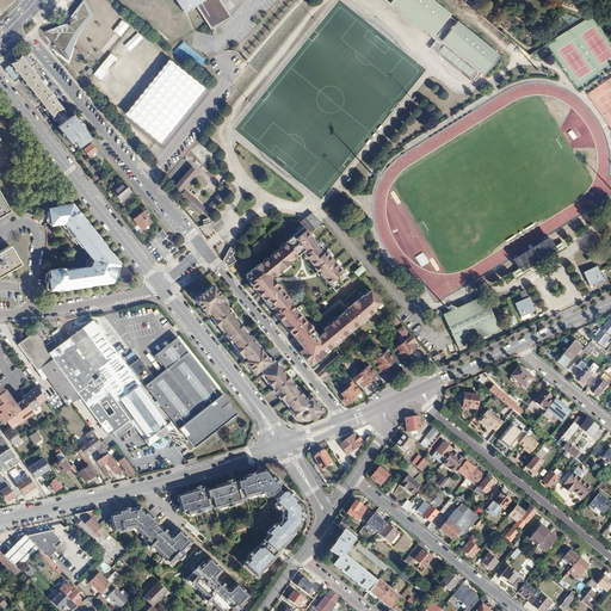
[(92,14),(84,0),(82,0),(66,23),(62,24),(44,31),(48,35),(68,61),(78,35),(92,14)]
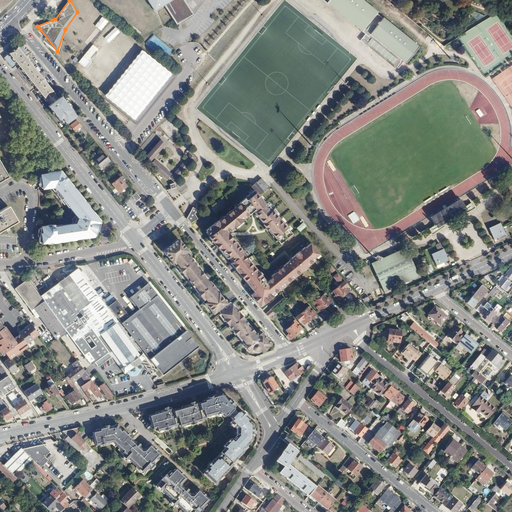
[(174,21),(176,25),(193,14),(183,0),(147,0),(154,11),(163,5),(174,21)]
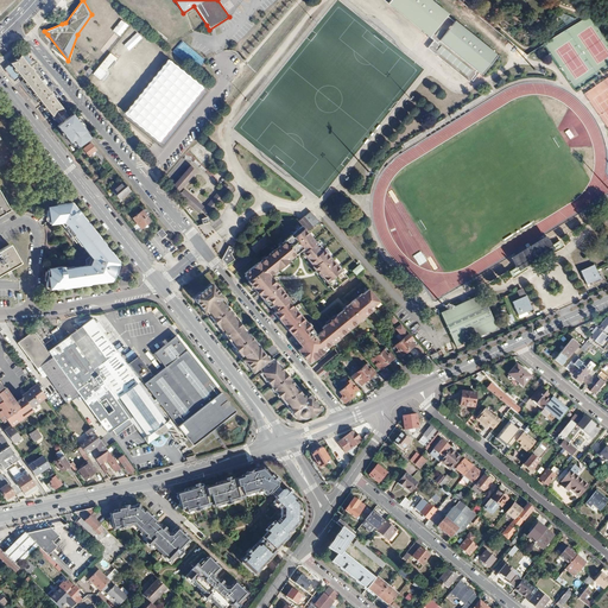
[(464,23),(462,26),(455,20),(455,21),(448,16),(449,13),(432,0),(390,0),(388,2),(435,40),(429,49),(436,55),(436,56),(441,59),(442,58),(468,81),(469,78),(472,80),(479,73),(482,75),(498,56),(468,31),(472,29),(464,23)]
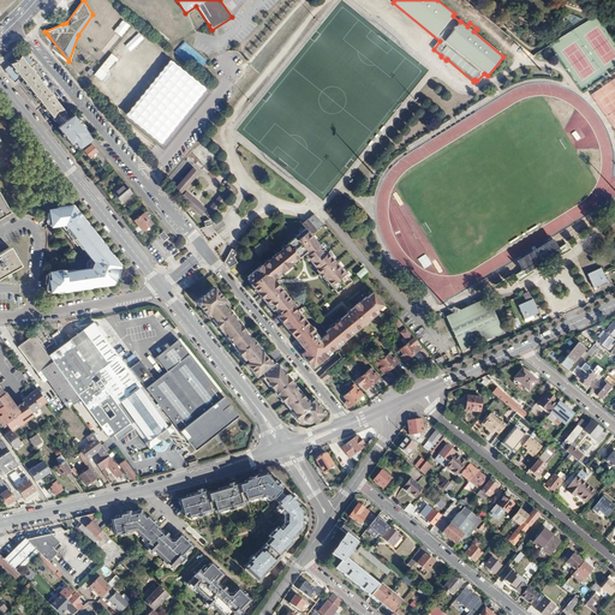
[(184,41),(175,52),(198,72),(208,60),(184,41)]
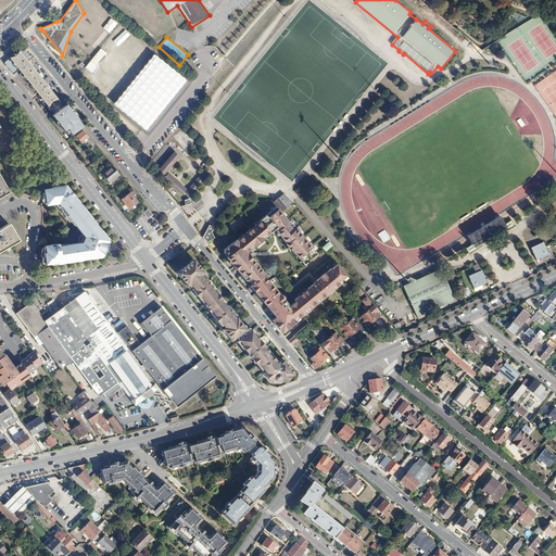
[(59,100),(48,88),(49,87),(47,84),(46,85),(29,65),(32,64),(28,61),(27,62),(19,51),(15,55),(10,58),(4,62),(13,73),(19,68),(50,108),(59,100)]
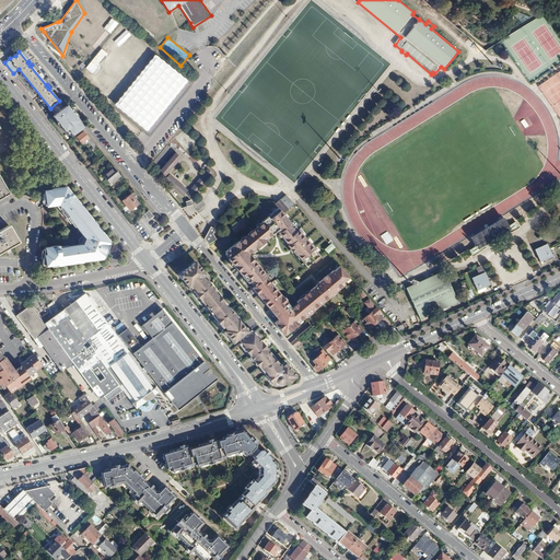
[(113,106),(147,130),(185,78),(151,54),(113,106)]
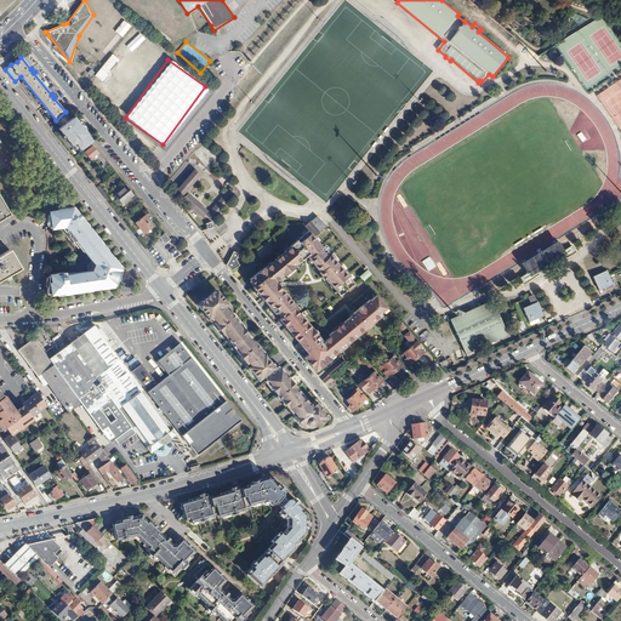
[(79,153),(91,143),(93,142),(74,115),(57,130),(74,152),(78,152),(79,153)]
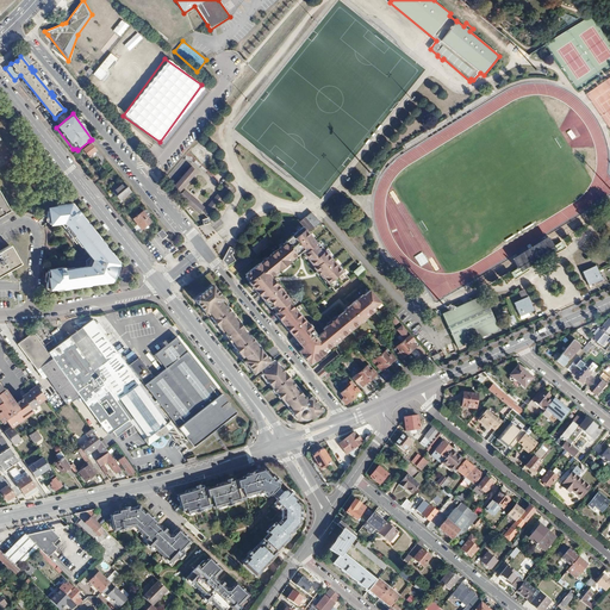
[(97,151),(91,144),(83,149),(89,159),(91,157),(89,156),(97,151)]
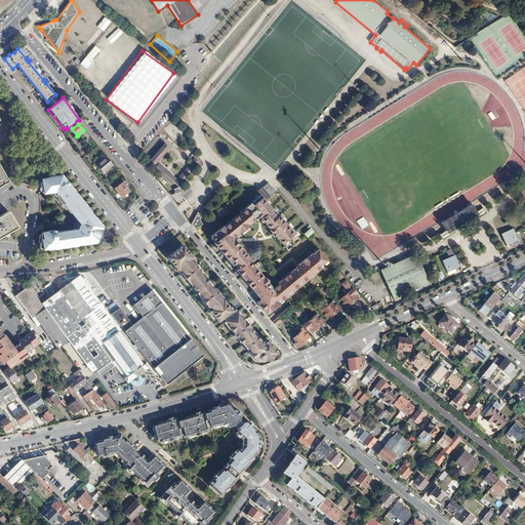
[(164,143),(149,159),(154,165),(170,147),(164,143)]
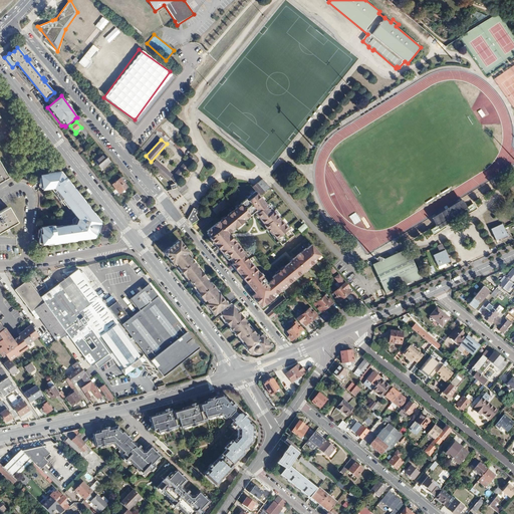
[(103,153),(94,160),(101,168),(110,161),(103,153)]
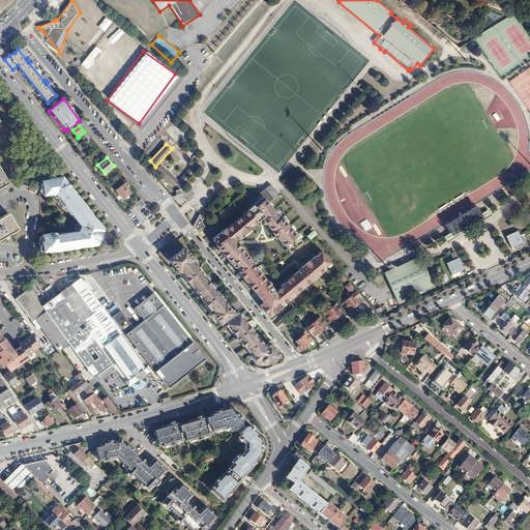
[(196,159),(176,183),(182,188),(202,165),(196,159)]
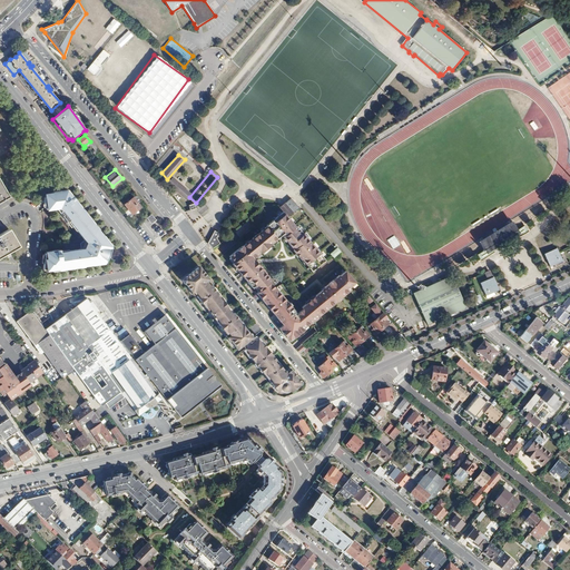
[(172,176),(166,183),(186,198),(192,193),(172,176)]
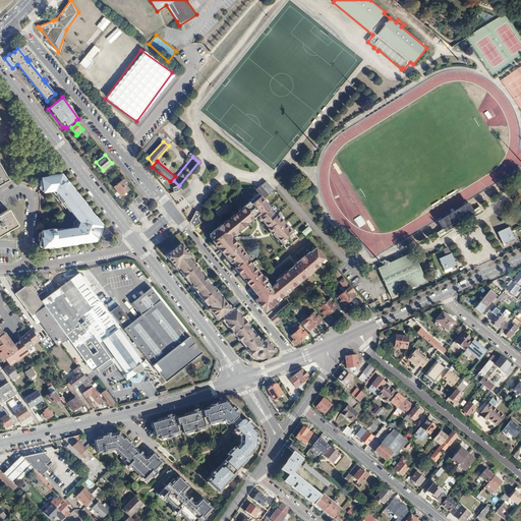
[(0,184),(9,179),(0,163),(0,184)]
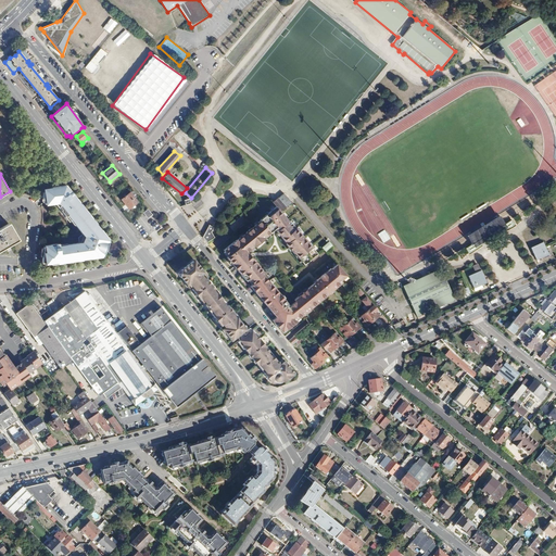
[(54,188),(47,189),(47,197),(49,206),(60,204),(87,237),(84,243),(57,247),(52,247),(52,245),(47,247),(47,253),(46,254),(47,266),(103,257),(108,247),(110,241),(72,192),(70,193),(65,187),(66,186),(66,185),(54,187),(54,188)]
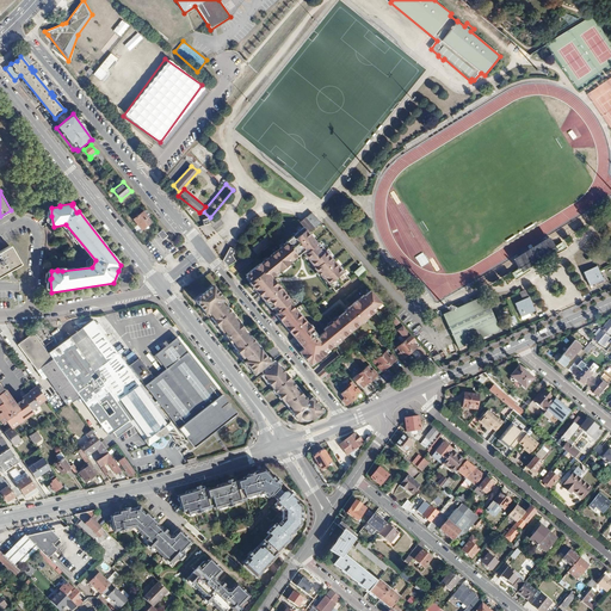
[(152,222),(143,211),(134,218),(142,229),(152,222)]
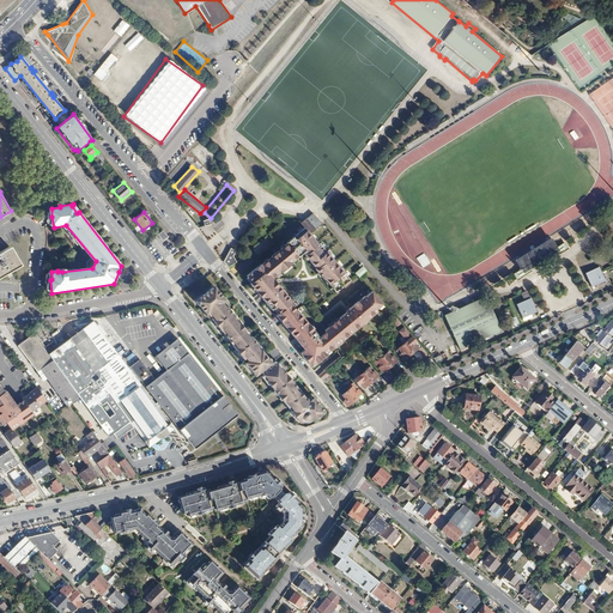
[(305,229),(310,232),(321,224),(313,213),(301,223),(304,226),(305,229)]
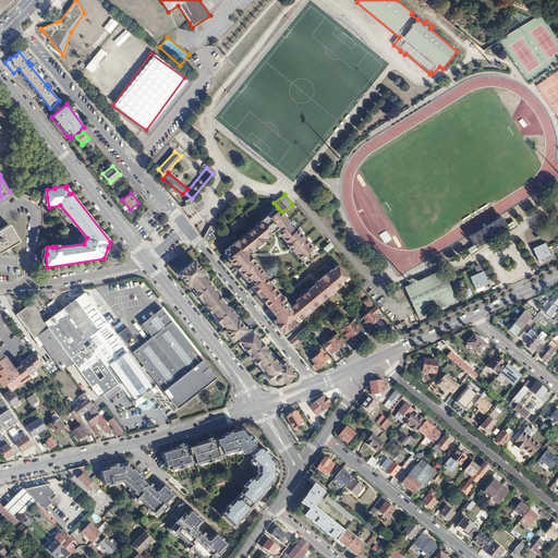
[(192,204),(197,210),(204,205),(198,198),(192,204)]
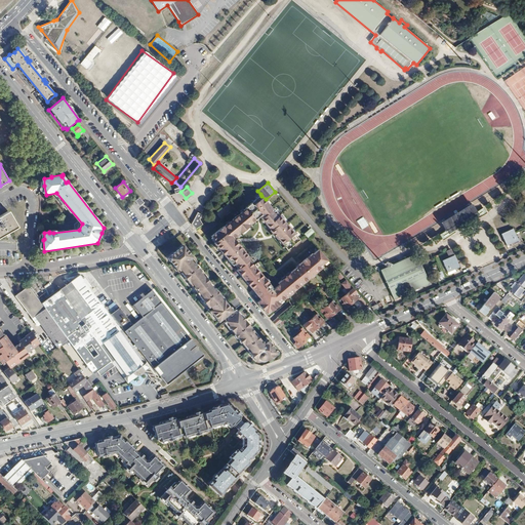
[(275,241),(284,252),(298,240),(266,199),(261,196),(244,209),(245,210),(239,214),(240,215),(238,217),(237,216),(231,221),(232,223),(230,225),(229,224),(223,229),(223,228),(210,237),(214,242),(212,243),(221,253),(231,266),(233,265),(237,269),(246,260),(248,259),(232,240),(236,236),(237,237),(248,228),(248,227),(251,224),(253,223),(253,220),(257,217),(259,219),(258,220),(268,233),(267,233),(274,242),(275,241)]
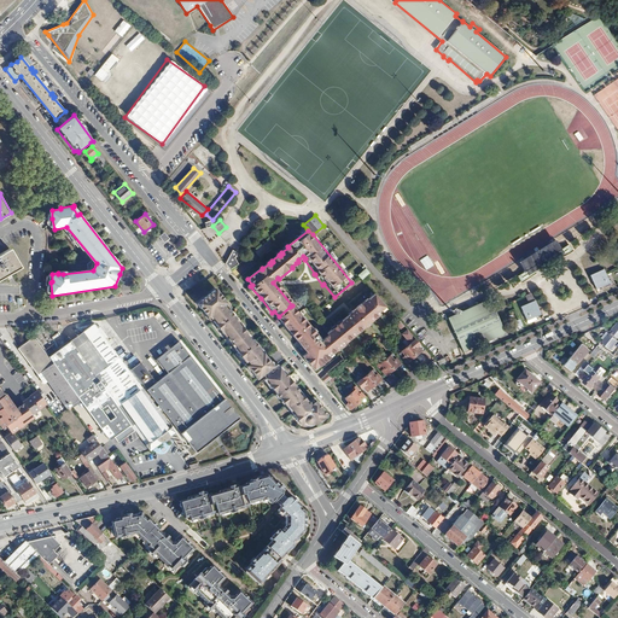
[(164,232),(158,235),(164,243),(169,239),(164,232)]
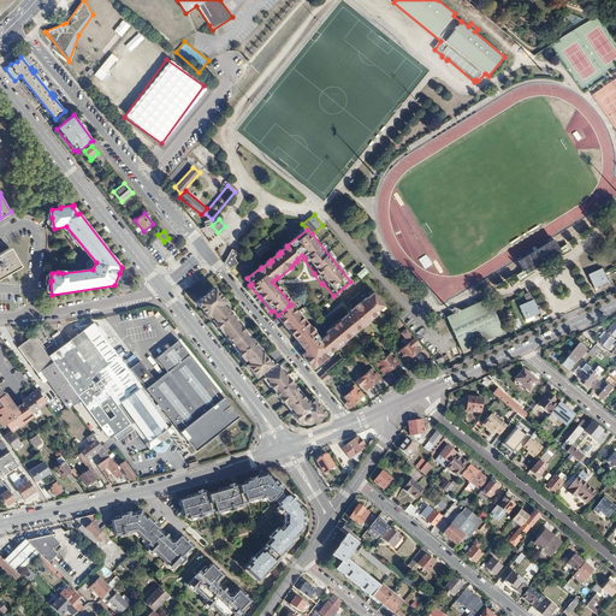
[(534,271),(555,258),(557,260),(572,252),(567,244),(560,249),(555,241),(519,264),(523,272),(516,276),(521,283),(535,273),(534,271)]
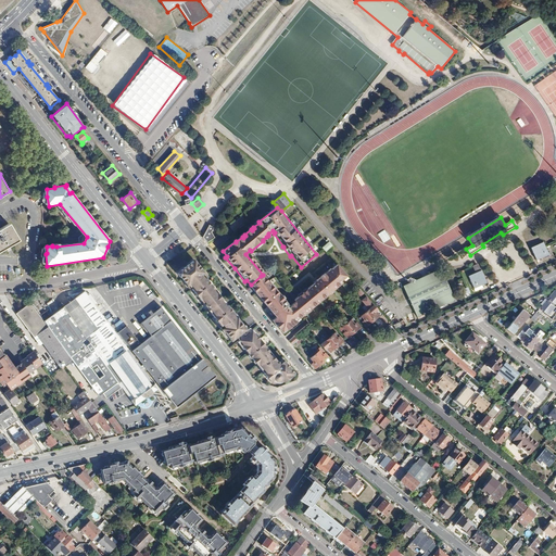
[(8,224),(0,228),(0,249),(5,247),(8,245),(10,244),(16,241),(8,224)]
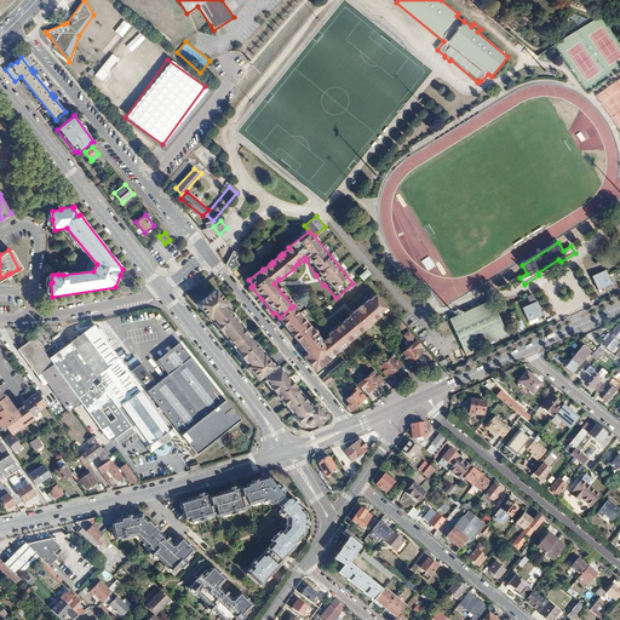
[(233,252),(224,264),(230,270),(239,265),(234,259),(236,254),(233,252)]
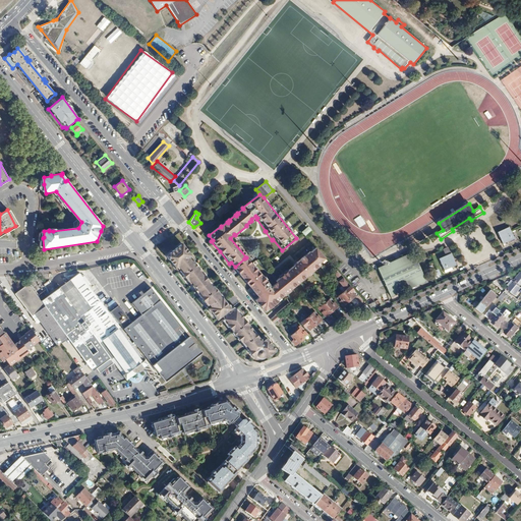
[(360,215),(354,219),(358,228),(365,224),(360,215)]
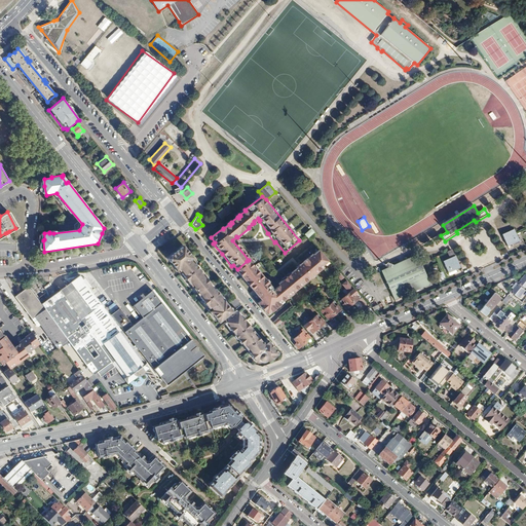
[(304,233),(307,237),(314,232),(310,228),(304,233)]
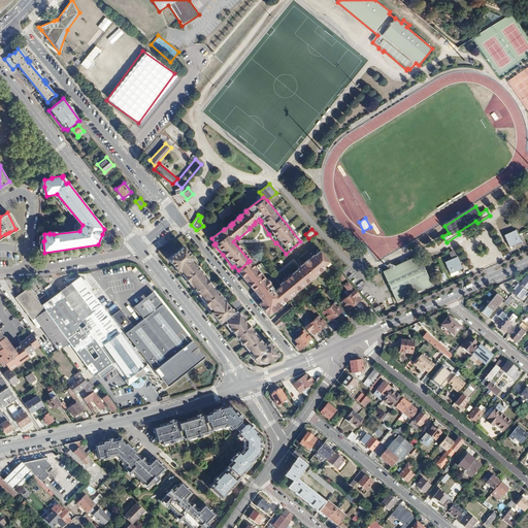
[(517,230),(504,235),(509,246),(522,241),(517,230)]
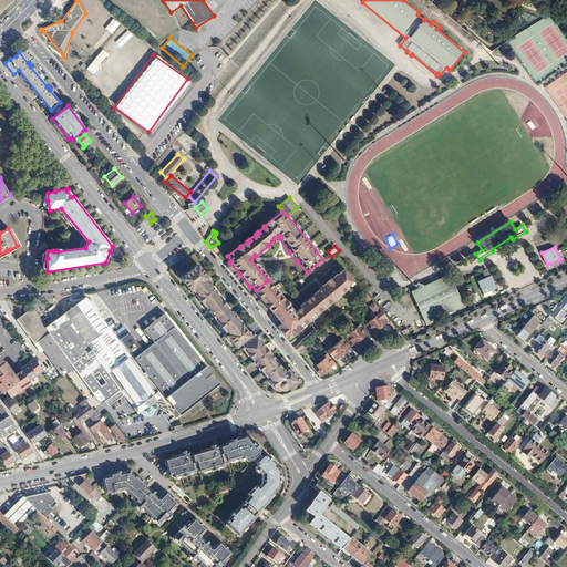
[(195,265),(181,277),(191,290),(192,289),(204,306),(206,305),(216,318),(215,319),(226,334),(230,340),(233,339),(235,341),(246,332),(244,330),(246,329),(240,323),(239,325),(237,321),(238,320),(230,310),(229,311),(225,305),(226,303),(222,298),(220,299),(215,292),(216,291),(209,282),(207,284),(204,279),(206,277),(195,265)]
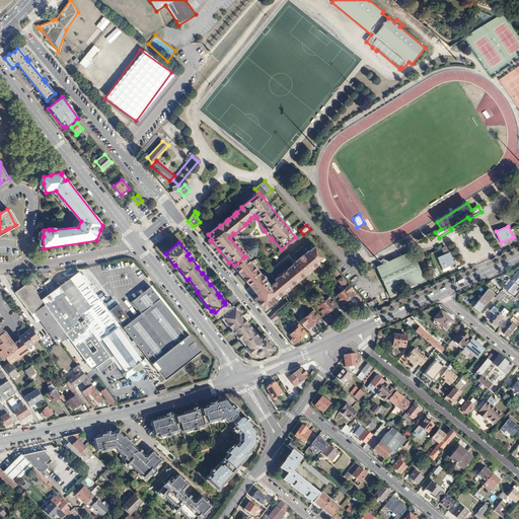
[(249,289),(255,296),(253,298),(264,311),(279,298),(278,297),(318,265),(317,263),(322,257),(313,247),(307,252),(306,250),(293,262),(294,264),(292,266),(291,265),(273,280),(274,282),(267,288),(266,287),(266,283),(248,263),(247,263),(243,257),(234,266),(232,268),(234,271),(236,271),(238,273),(237,274),(241,279),(243,278),(244,280),(244,282),(249,289)]
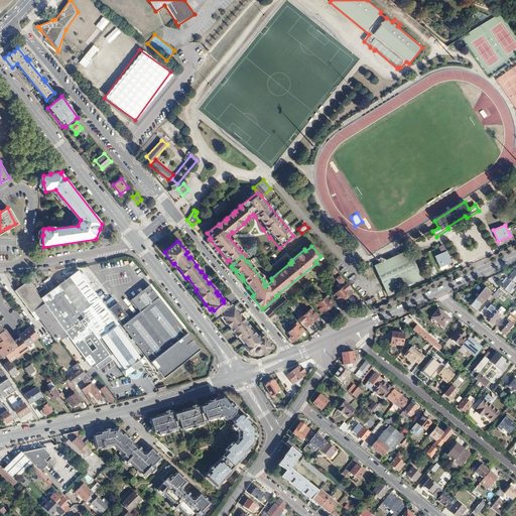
[(446,251),(445,252),(443,246),(439,247),(442,253),(434,257),(441,270),(453,265),(449,257),(446,251)]
